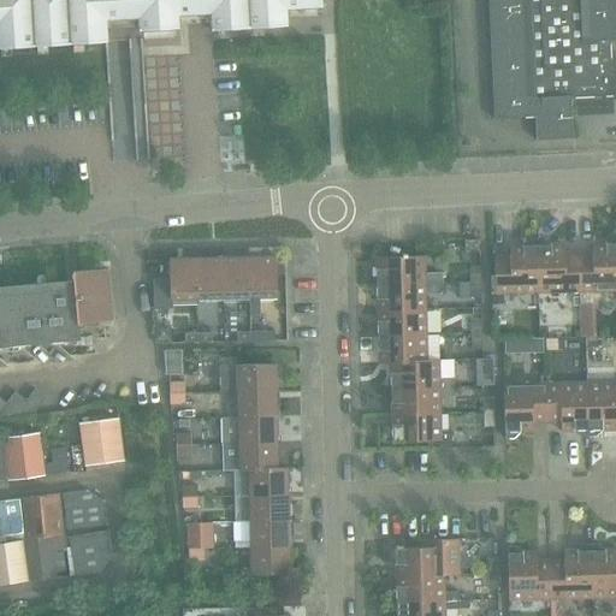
[(179,33),(178,25),(178,16),(211,13),(212,31),(288,27),(286,9),(321,7),(320,0),(0,0),(0,48),(107,42),(106,19),(138,18),(140,35),(179,33)]
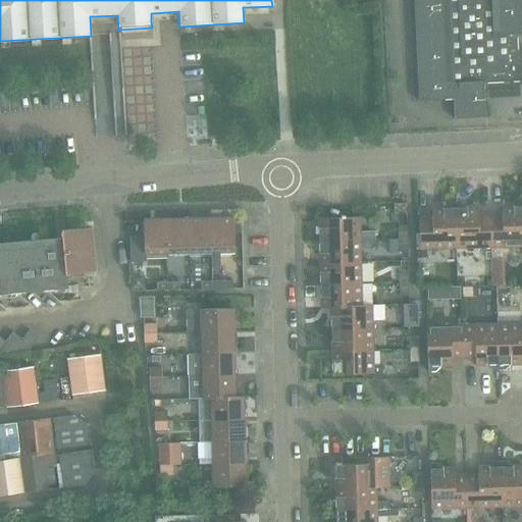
[(453,100),(454,119),(484,118),(483,84),(521,82),(521,64),(516,65),(515,36),(521,36),(521,0),(413,0),(418,102),(453,100)]
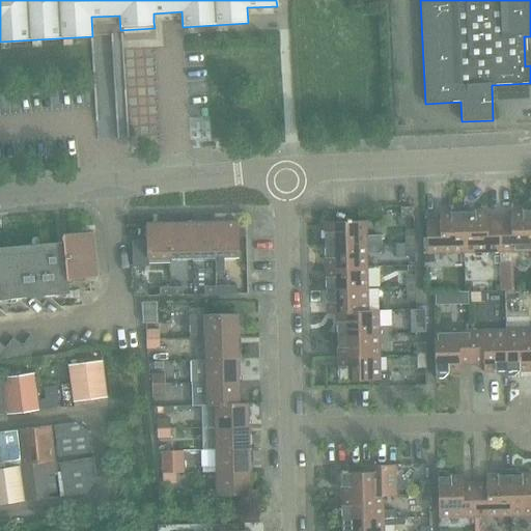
[(498,218),(499,252),(530,251),(530,204),(527,204),(522,210),(510,211),(510,218),(498,218)]
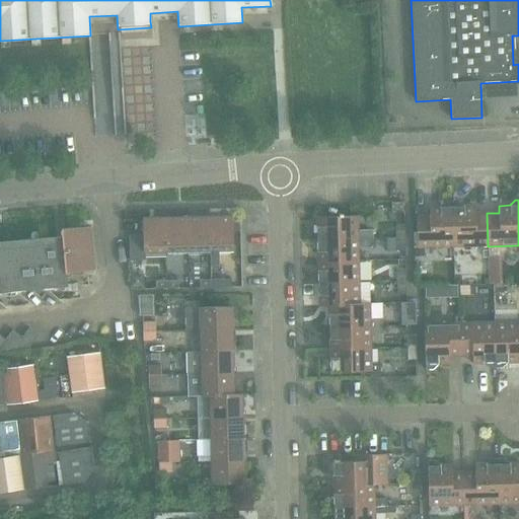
[(404,202),(391,203),(391,212),(404,212),(404,202)]
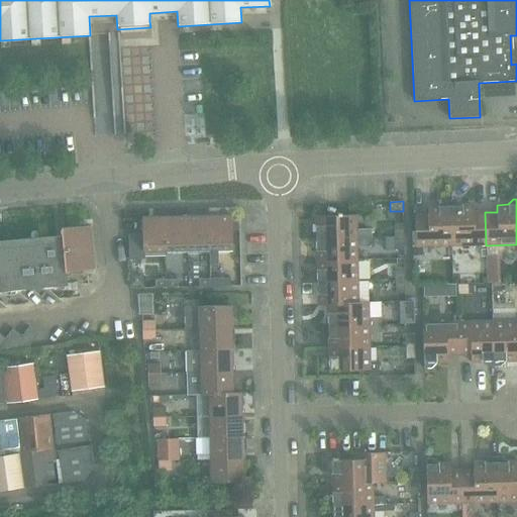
[(451,246),(450,201),(443,201),(439,206),(428,206),(428,214),(415,214),(416,247),(421,247),(451,246)]
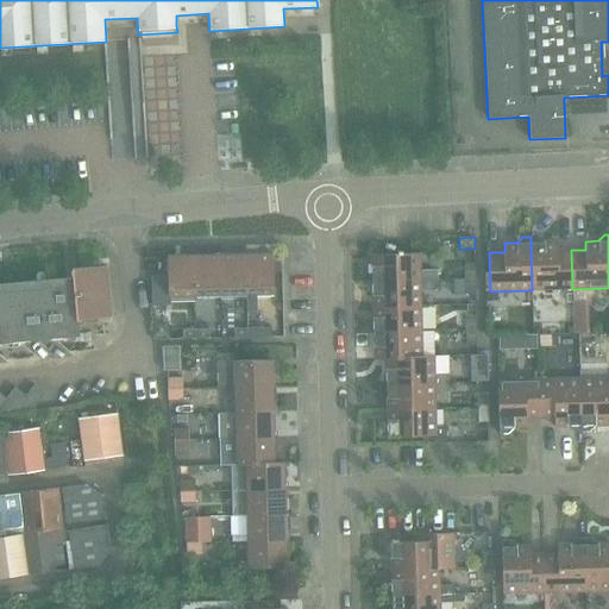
[(531,237),(532,290),(572,289),(571,250),(558,251),(557,242),(544,243),(538,237),(531,237)]
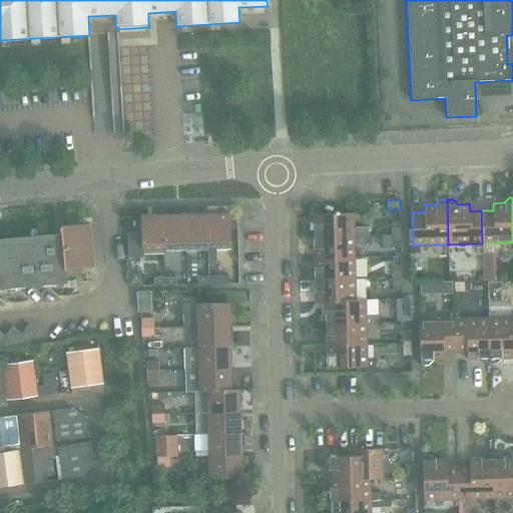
[(357,227),(354,229),(353,213),(313,215),(314,237),(369,236),(368,227),(357,227)]
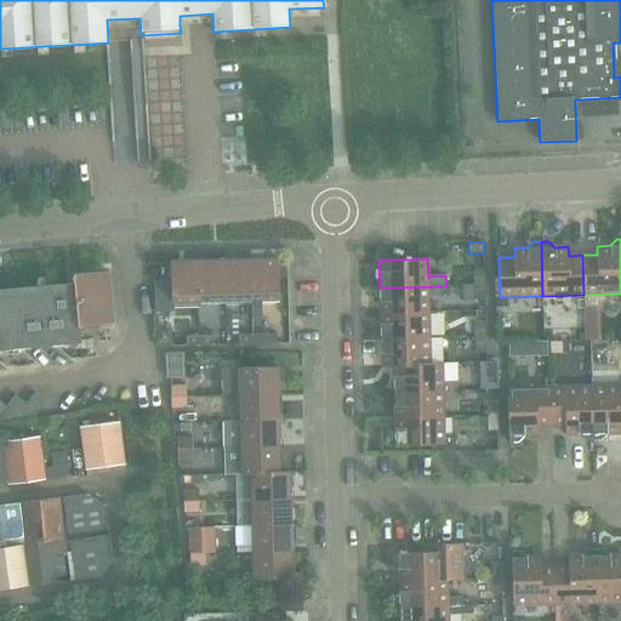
[(224,261),(224,301),(251,301),(250,260),(224,261)]
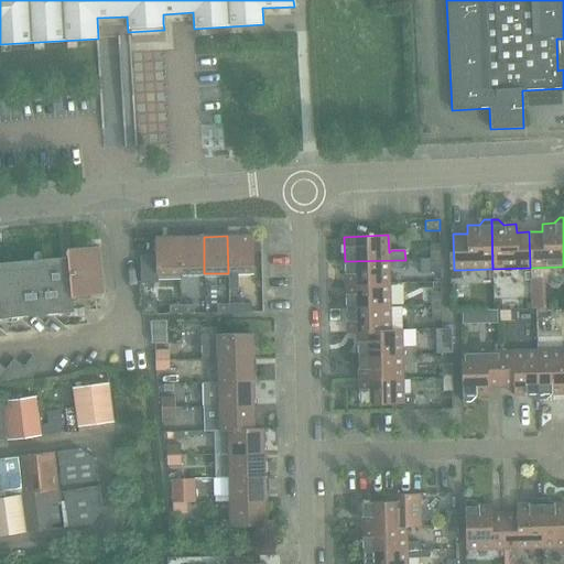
[(252,284),(252,272),(251,236),(227,236),(228,273),(229,272),(229,289),(238,289),(238,284),(252,284)]
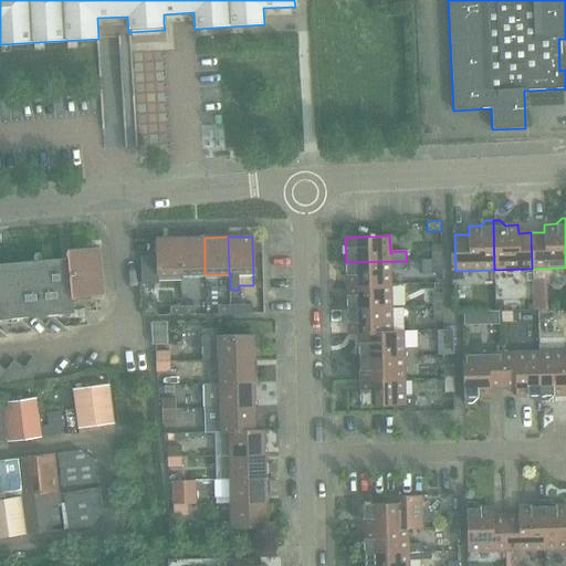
[(181,274),(180,238),(156,239),(156,257),(140,257),(140,284),(157,284),(156,275),(181,274)]
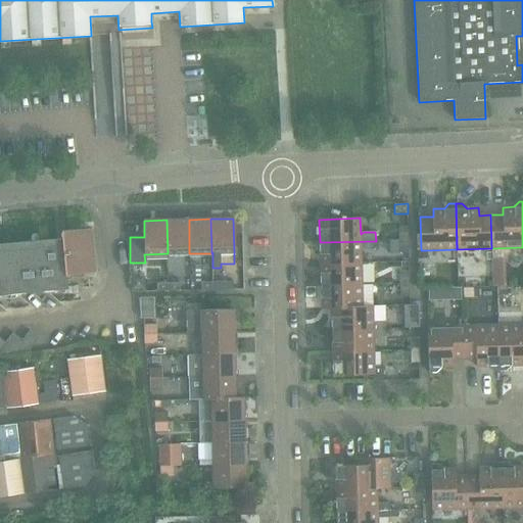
[(167,220),(168,253),(189,253),(189,220),(167,220)]
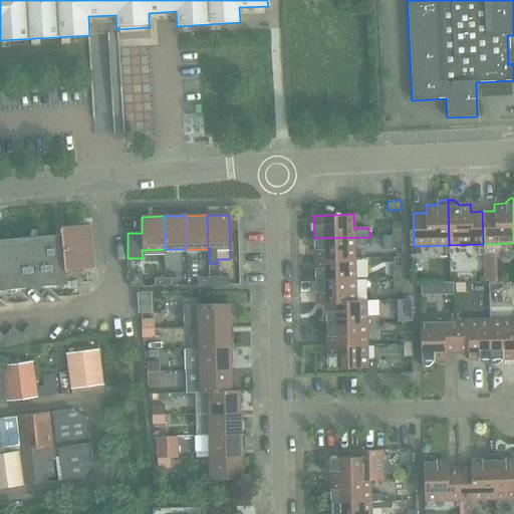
[(392,236),(401,236),(401,223),(392,223),(392,236)]
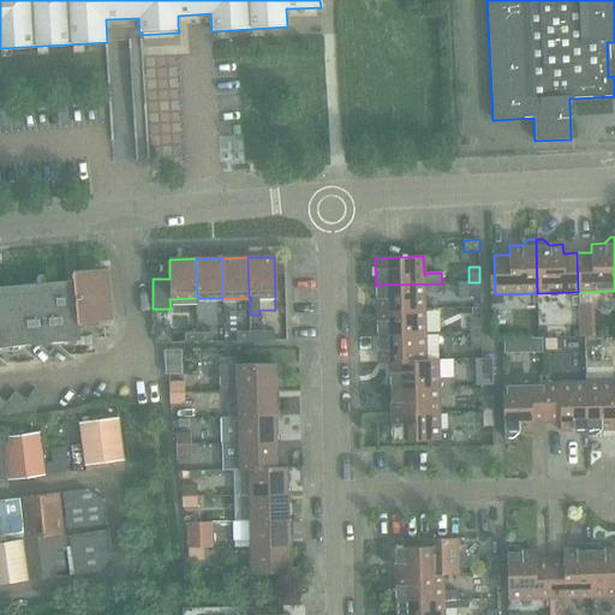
[(0,347),(81,340),(79,323),(112,321),(107,269),(72,273),(73,288),(0,294),(0,347)]
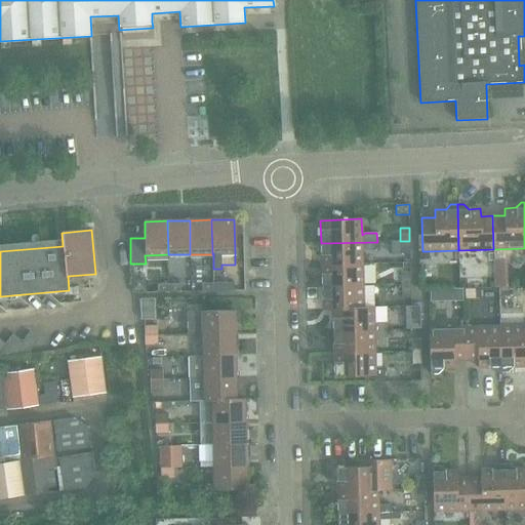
[(409,241),(400,241),(401,254),(410,253),(409,241)]
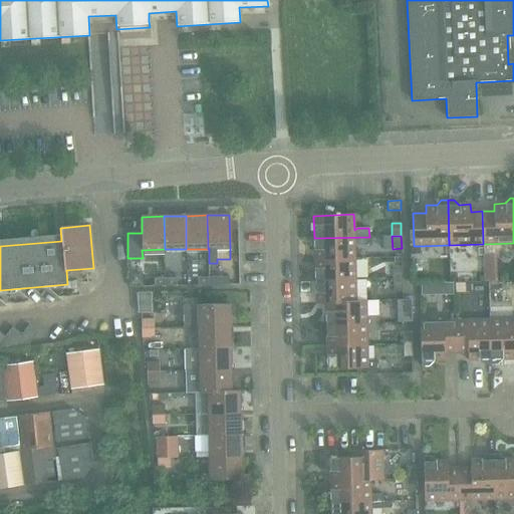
[(314,260),(355,259),(354,245),(369,244),(369,237),(314,238),(314,260)]
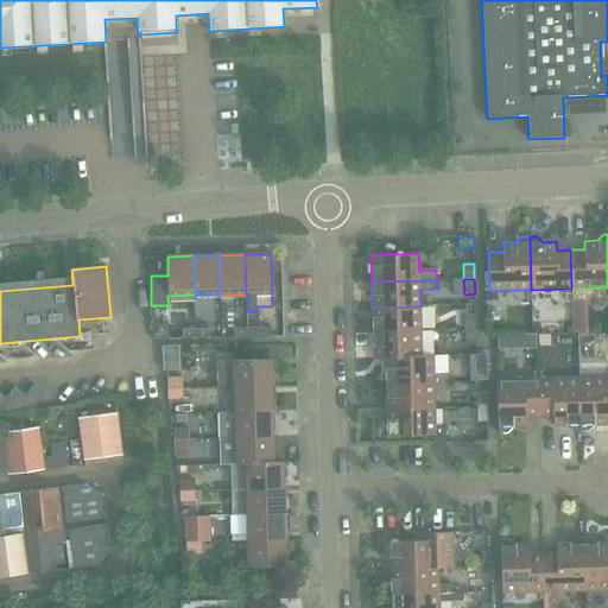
[(489,291),(485,291),(486,302),(496,301),(495,291),(489,291)]
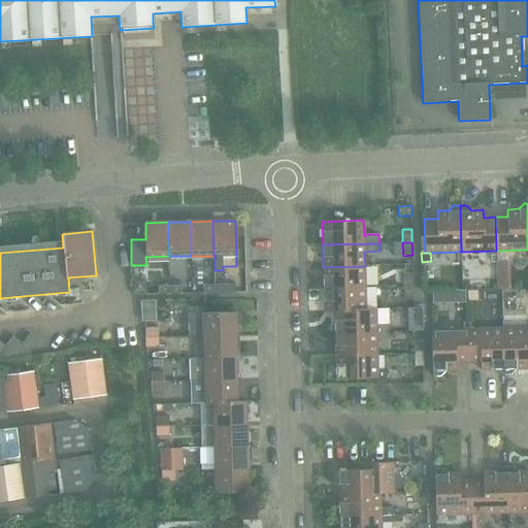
[(324,289),(365,288),(365,266),(323,267),(324,289)]
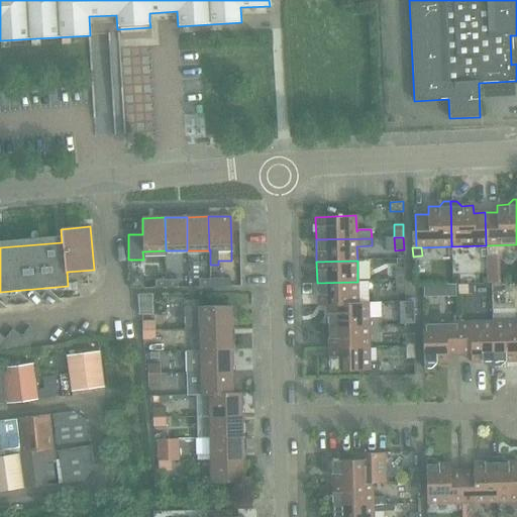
[(396,281),(404,281),(404,268),(395,269),(396,281)]
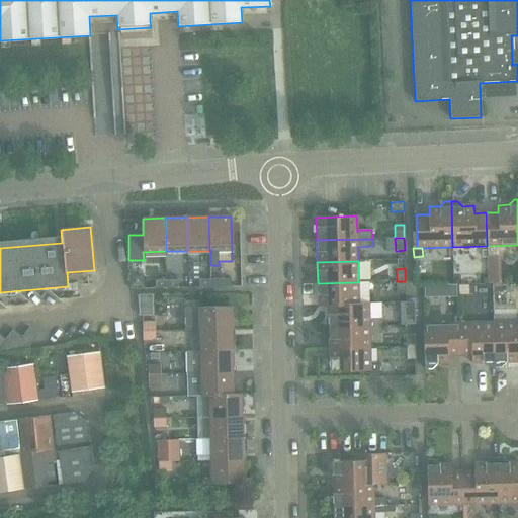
[(143,274),(131,275),(131,288),(143,288),(143,274)]
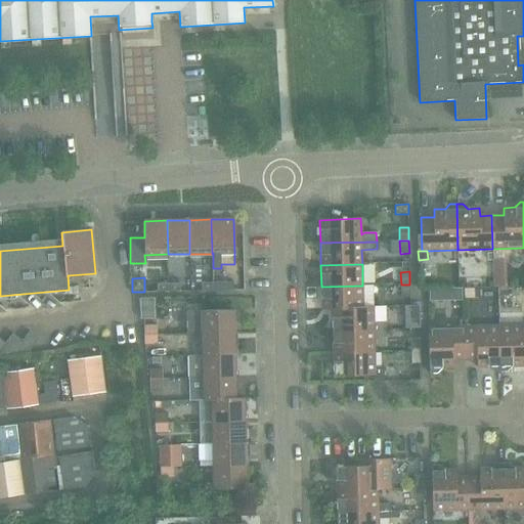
[(168,292),(168,284),(157,284),(157,292),(168,292)]
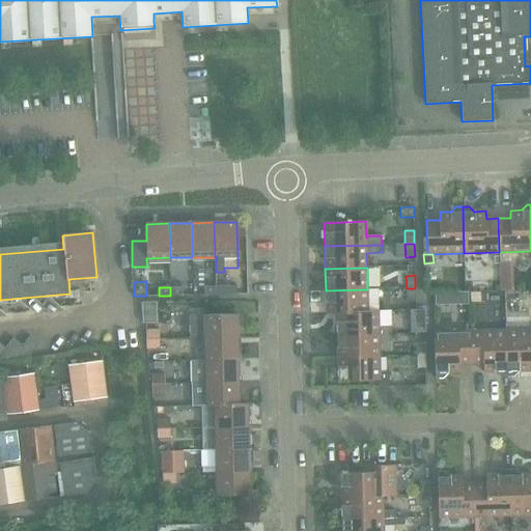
[(170,287),(170,296),(183,295),(182,287),(170,287)]
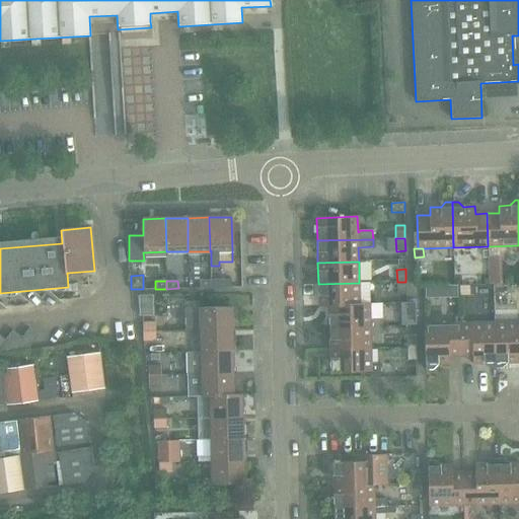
[(405,282),(397,282),(397,295),(406,295),(405,282)]
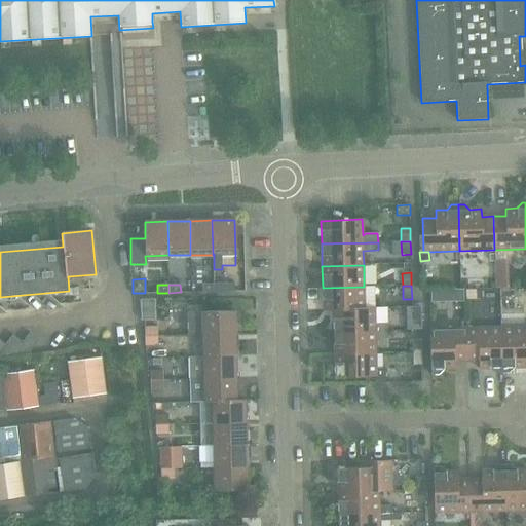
[(364,287),(323,288),(324,310),(333,310),(365,308),(364,287)]
